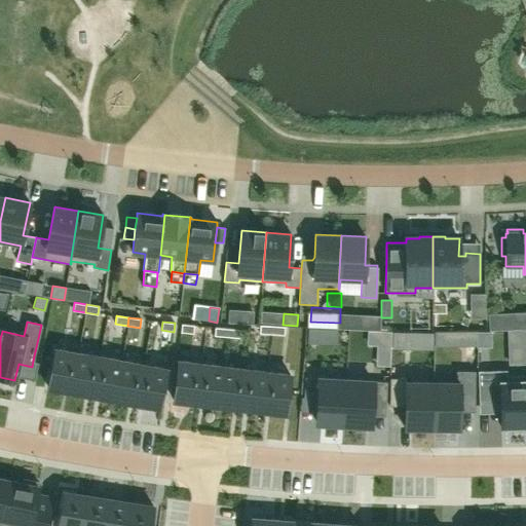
[(181,332),(193,334),(194,326),(182,324),(181,332)]
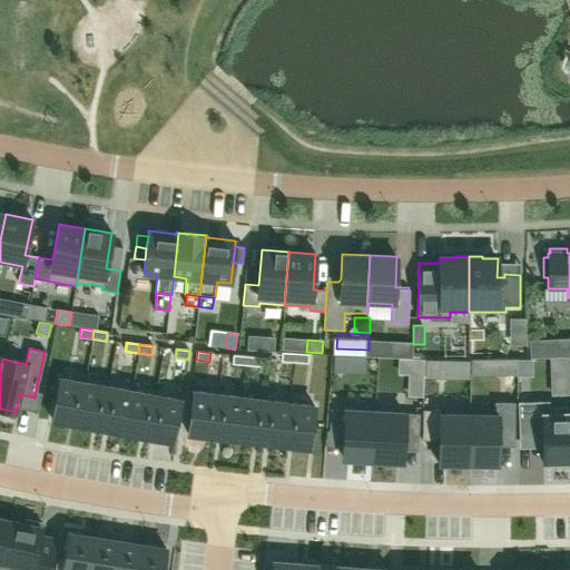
[(282,352),(281,361),(294,362),(295,353),(282,352)]
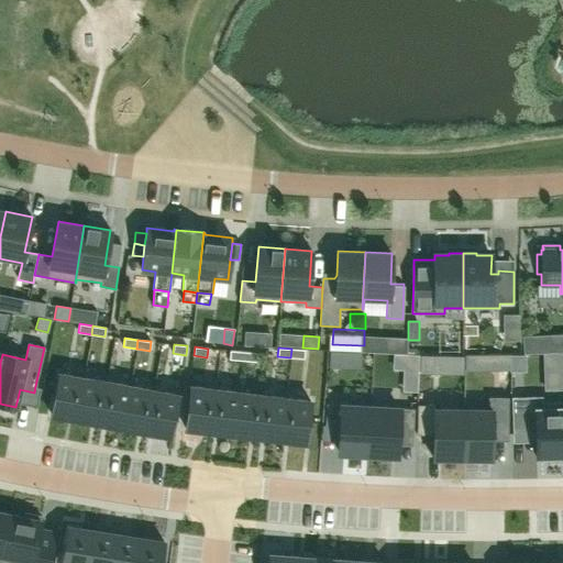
[(304,359),(305,350),(291,349),(290,357),(304,359)]
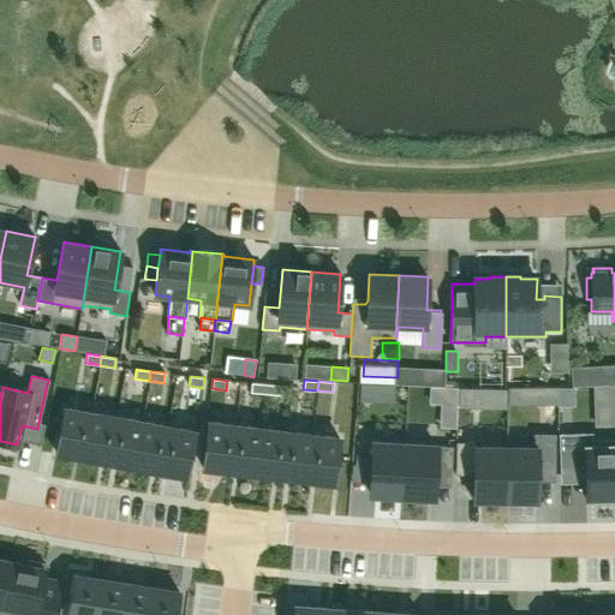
[(266,384),(251,383),(250,393),(264,394),(266,384)]
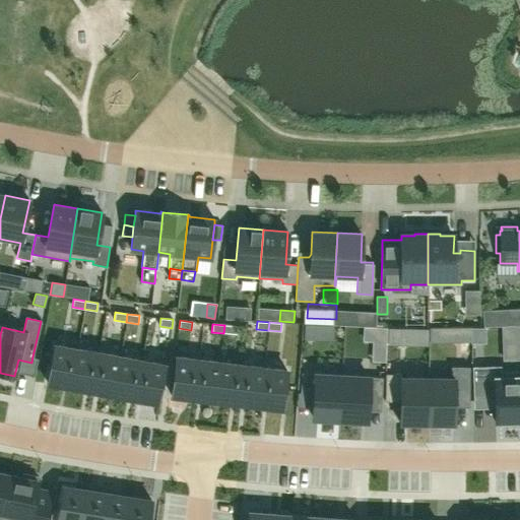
[(236,334),(237,326),(224,325),(223,333),(236,334)]
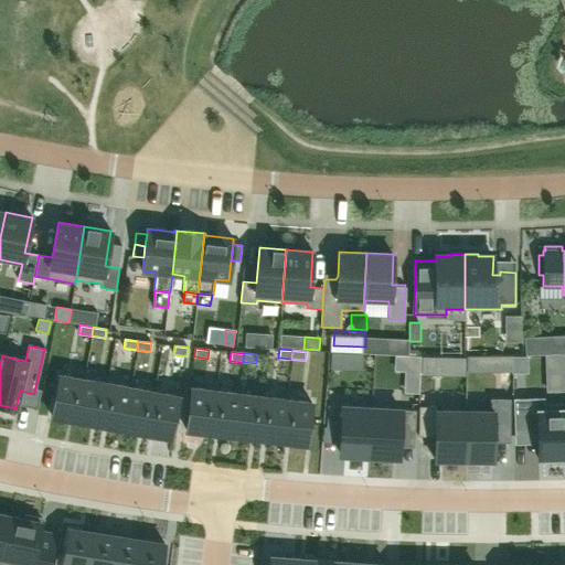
[(344,370),(344,353),(331,353),(331,369),(344,370)]
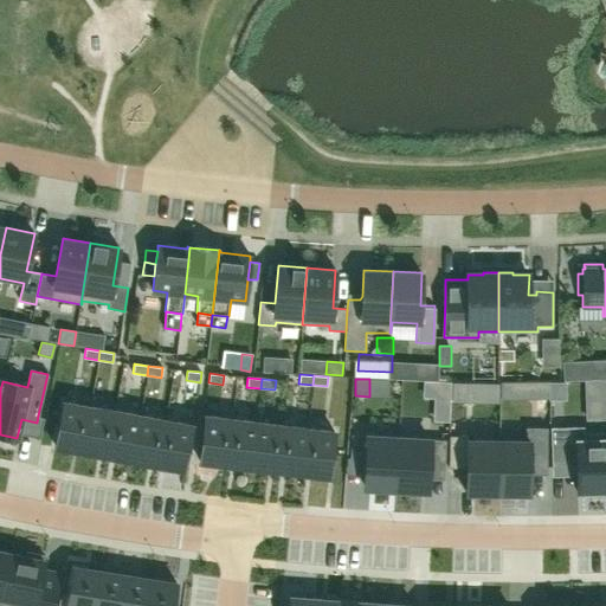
[(453,403),(469,403),(469,384),(453,382),(453,403)]
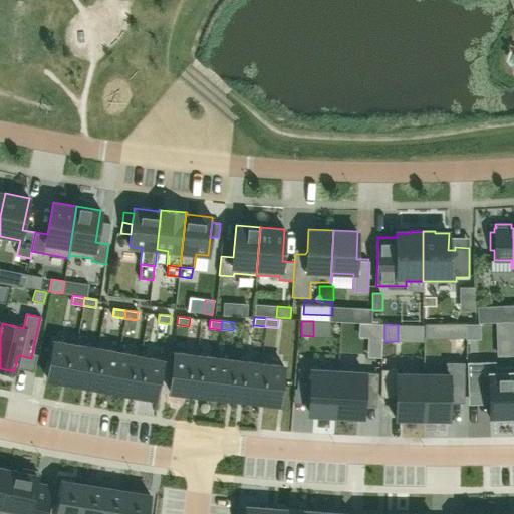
[(481,338),(481,324),(466,325),(466,338),(481,338)]
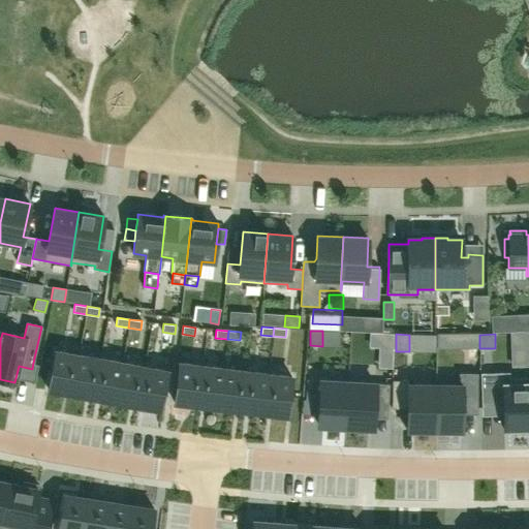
[(79,354),(55,351),(49,390),(71,394),(79,354)]
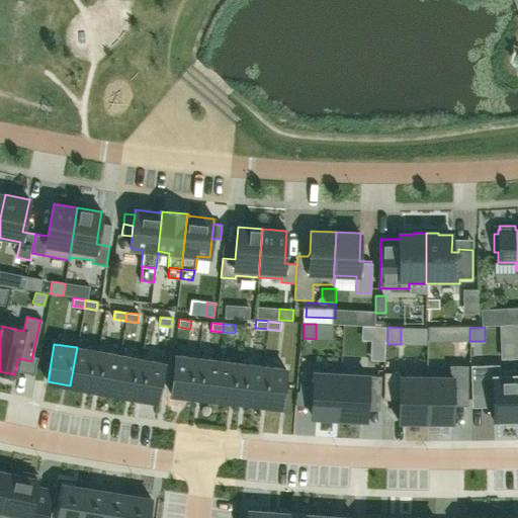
[(383,360),(384,347),(370,346),(370,360),(383,360)]
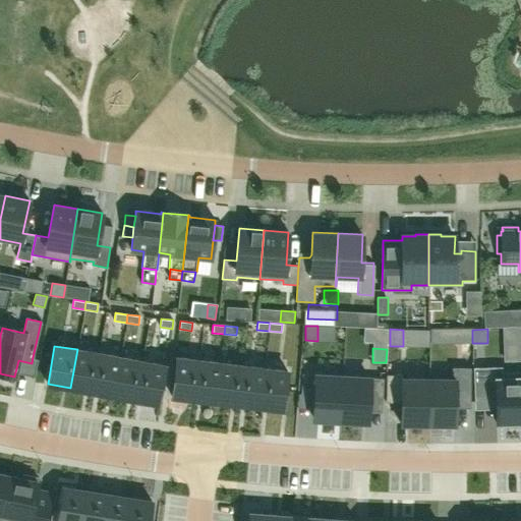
[(92,392),(99,353),(77,349),(70,388),(92,392)]
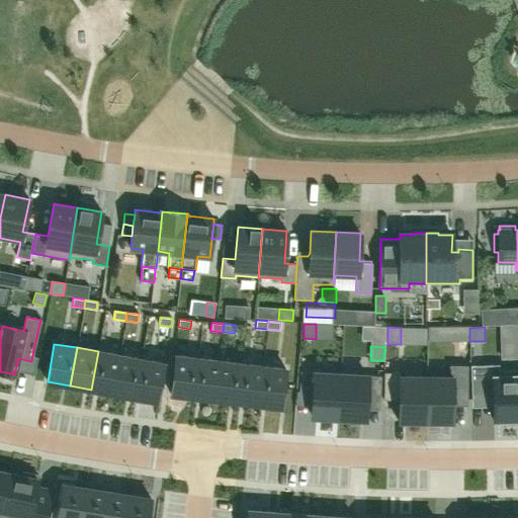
[(112,394),(119,355),(98,351),(91,390),(112,394)]
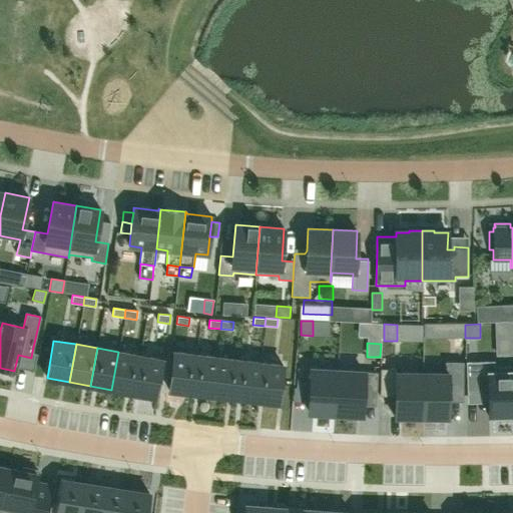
[(132,393),(139,356),(118,352),(111,390),(132,393)]
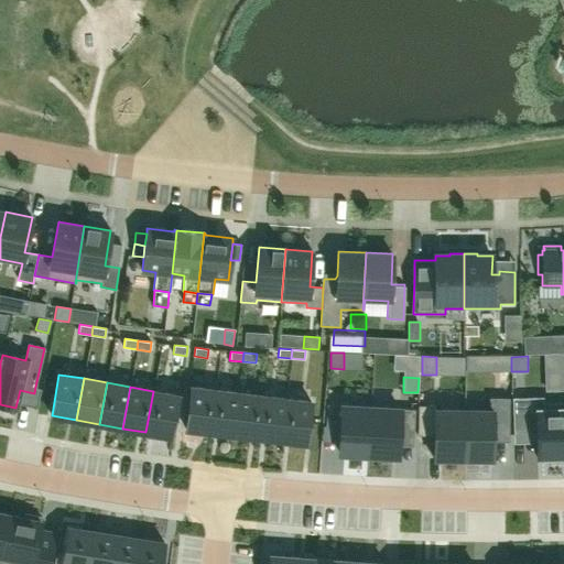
[(210,432),(216,390),(191,387),(186,429),(210,432)]
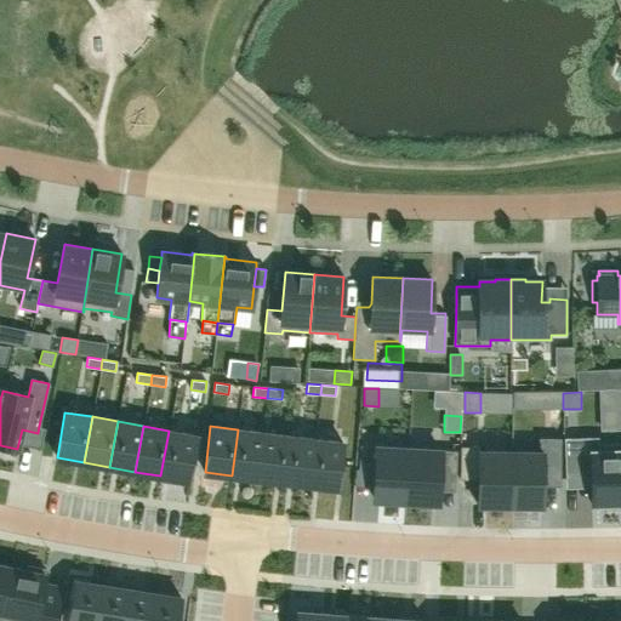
[(257,478),(263,433),(238,429),(232,476),(257,478)]
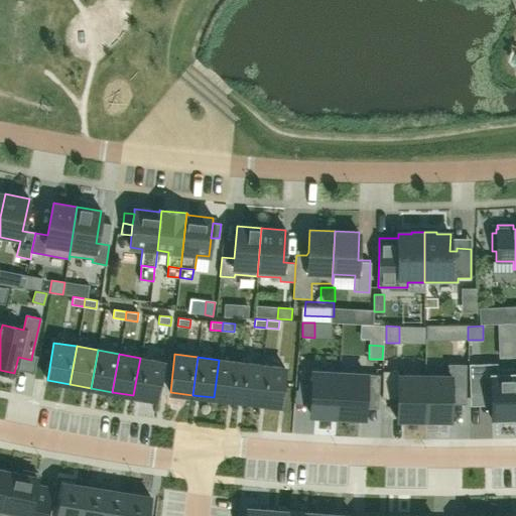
[(155,399),(162,362),(140,358),(133,395),(155,399)]
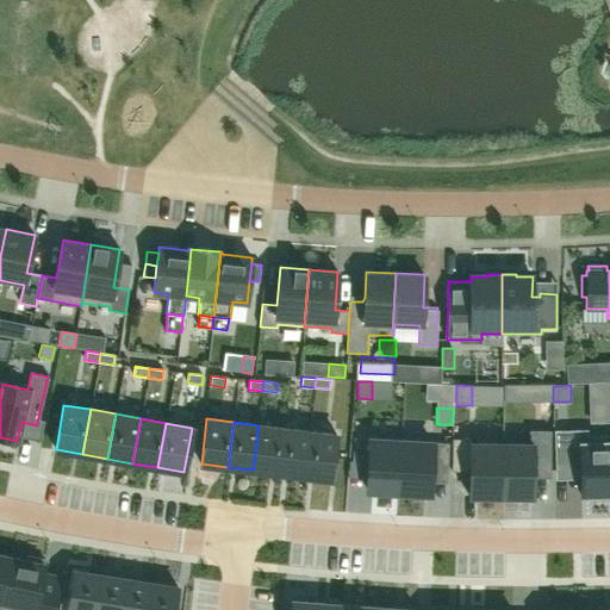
[(279,473),(284,428),(259,425),(253,470),(279,473)]
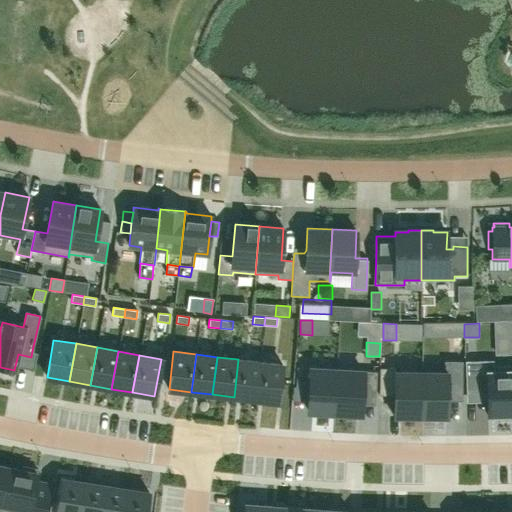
[(255,400),(260,362),(238,359),(234,397),(255,400)]
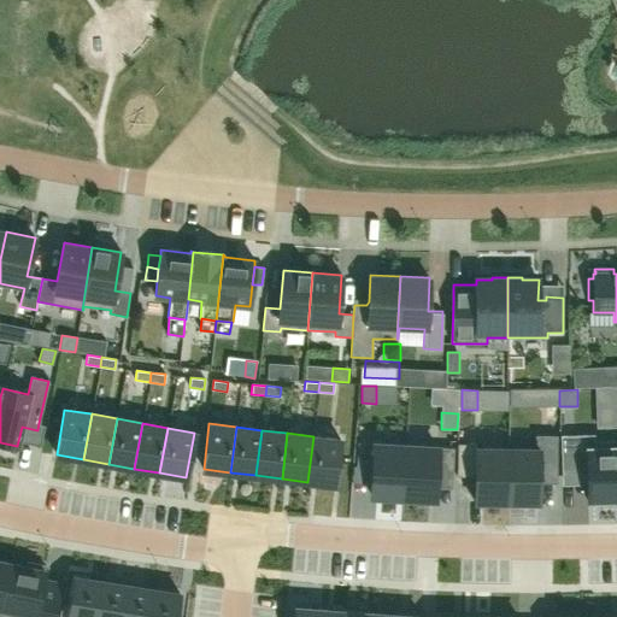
[(616,505),(616,440),(594,441),(594,434),(564,435),(565,470),(587,469),(587,483),(588,501),(604,501),(604,506),(616,505)]
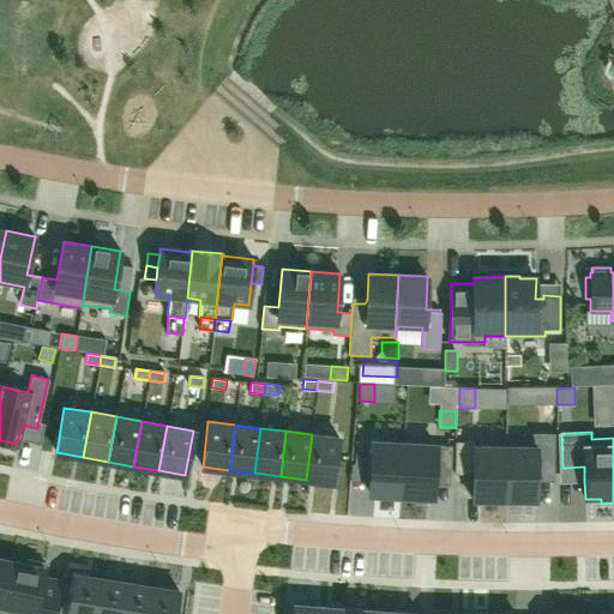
[(506,446),(505,499),(537,500),(537,471),(553,471),(553,433),(537,433),(537,447),(506,446)]
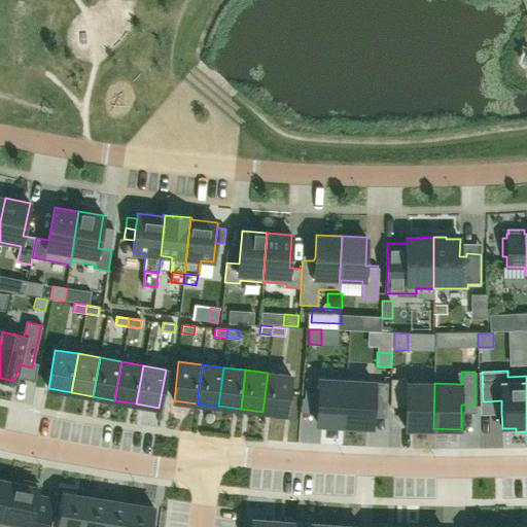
[(285,414),(290,376),(268,373),(262,412),(285,414)]
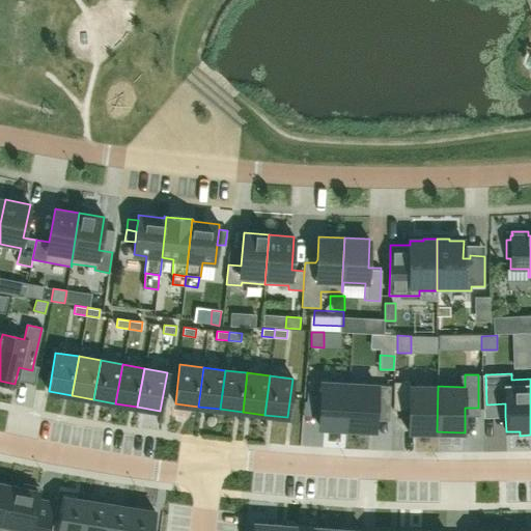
[(308,381),(307,401),(322,402),(319,427),(332,428),(335,428),(345,428),(345,429),(346,429),(350,383),(308,381)]
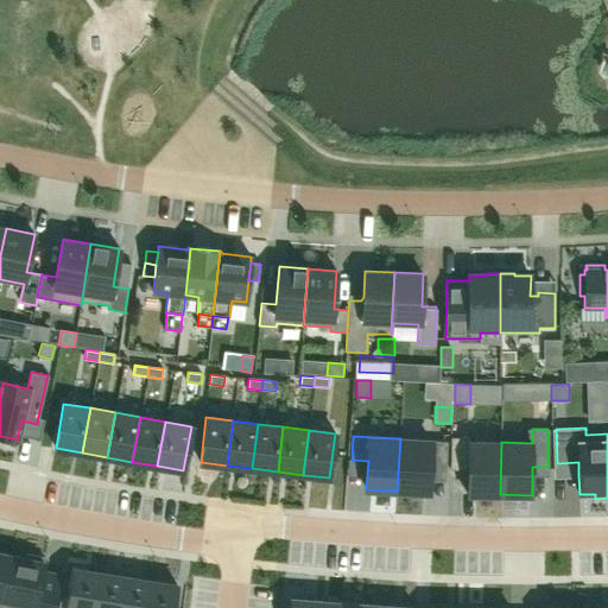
[(500,494),(501,442),(470,442),(469,437),(450,437),(450,469),(468,469),(467,494),(500,494)]
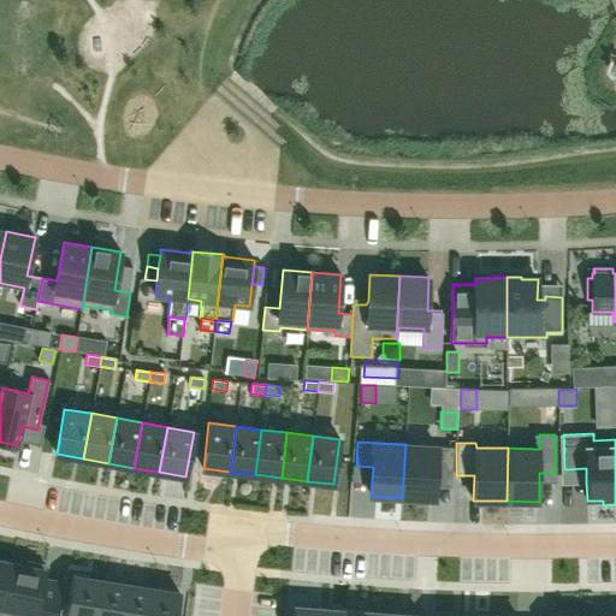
[(406,444),(402,498),(404,498),(404,497),(416,498),(420,498),(433,499),(434,487),(436,471),(452,472),(454,448),(406,444)]
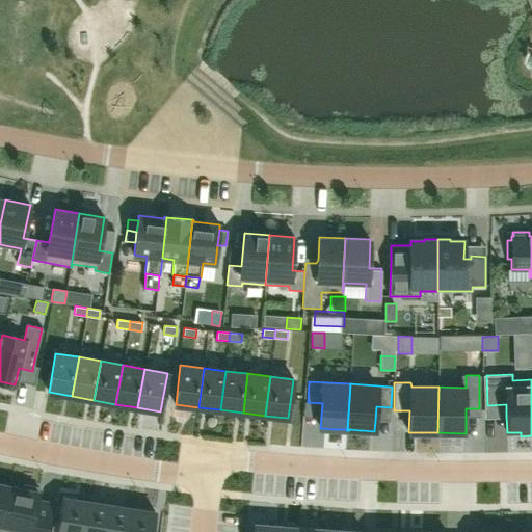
[(0,531),(9,486),(0,483),(0,531)]
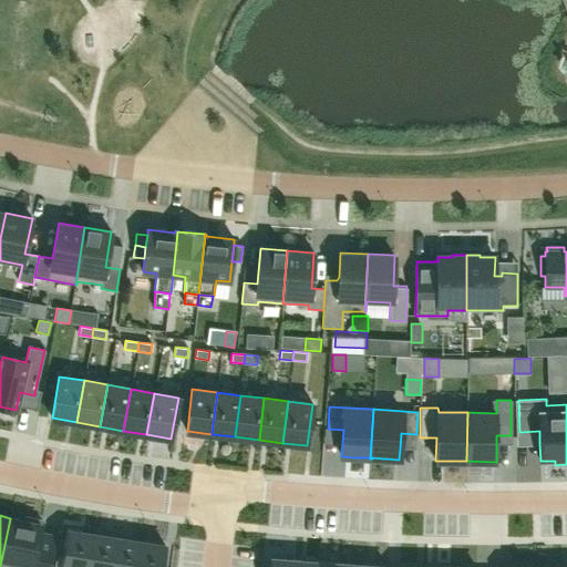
[(10,518),(0,566),(50,566),(52,556),(35,553),(39,533),(42,519),(24,516),(23,521),(10,518)]
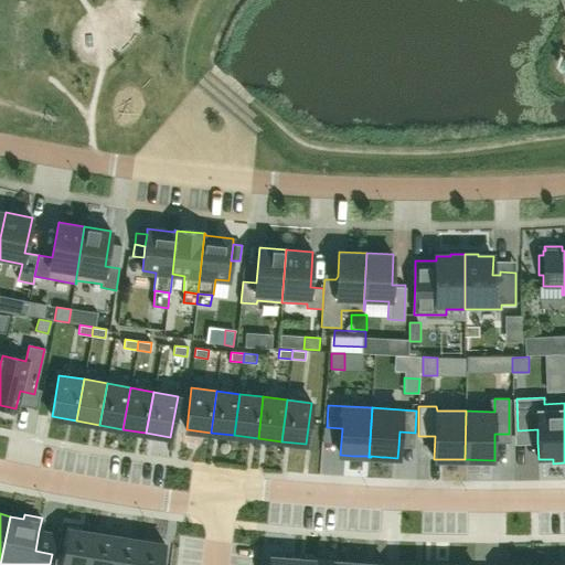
[(68,528),(62,564),(87,564),(93,532),(68,528)]
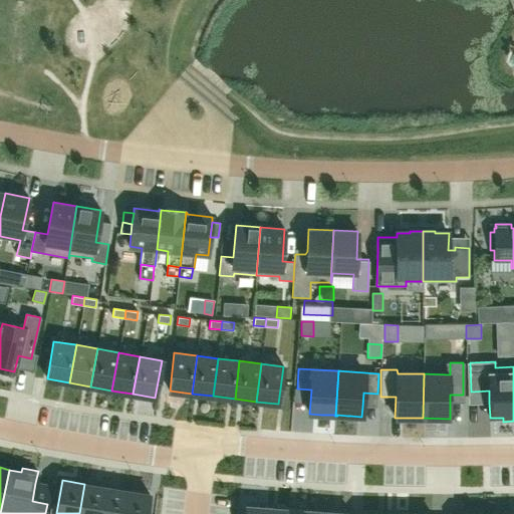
[(100,513),(105,487),(84,484),(79,513),(100,513)]
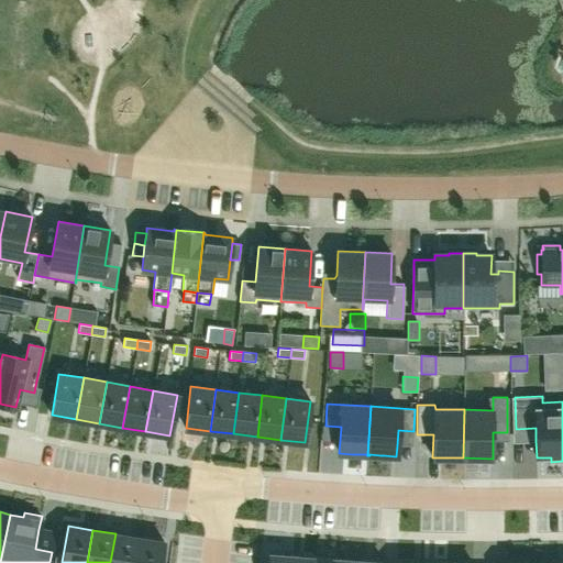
[(116,533),(110,562),(134,562),(139,538),(116,533)]
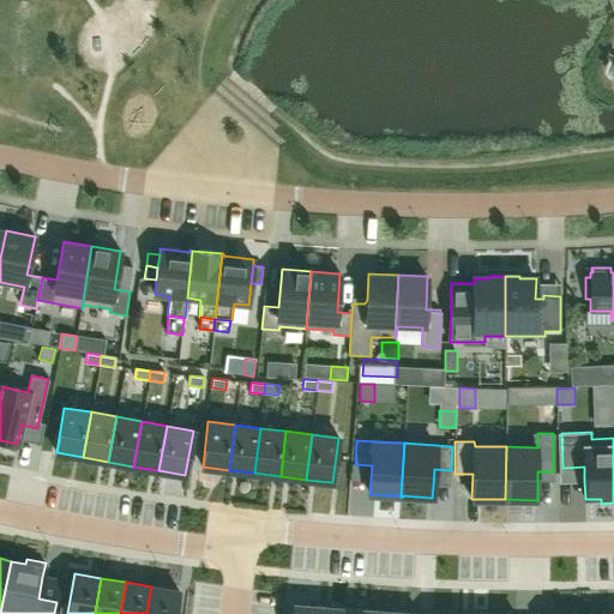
[(151,587),(146,613),(174,613),(179,590),(151,587)]
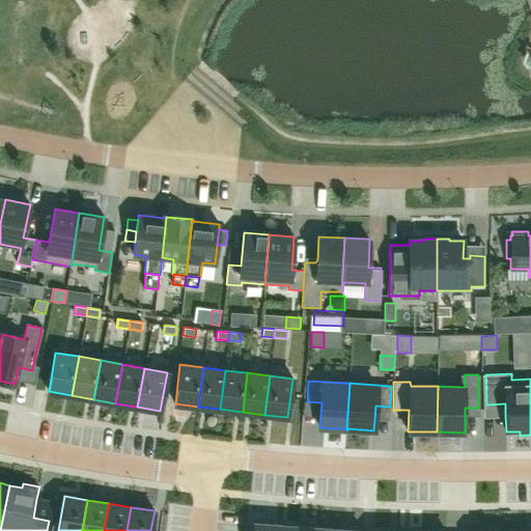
[(254,522),(253,530),(276,530),(277,524),(254,522)]
